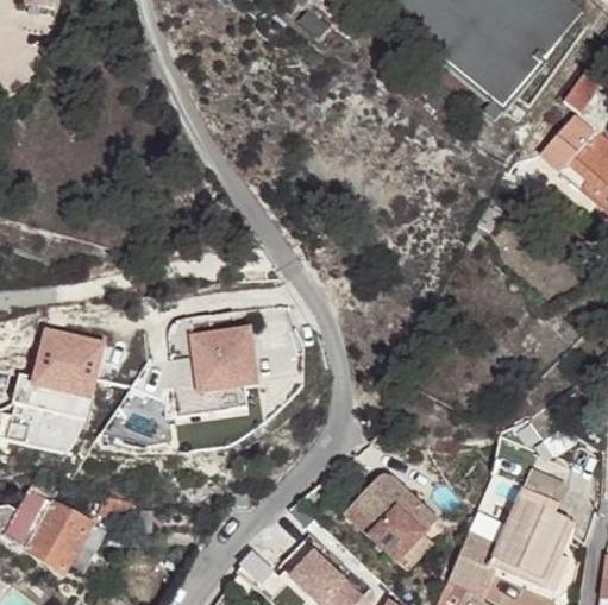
[(317,18),(326,7),(318,0),(298,0),(296,1),(317,18)]
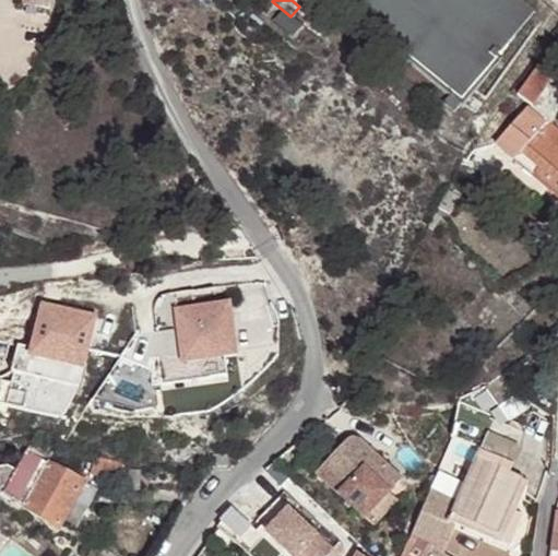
[(557,51),(550,47),(518,91),(533,103),(557,69),(557,51)]
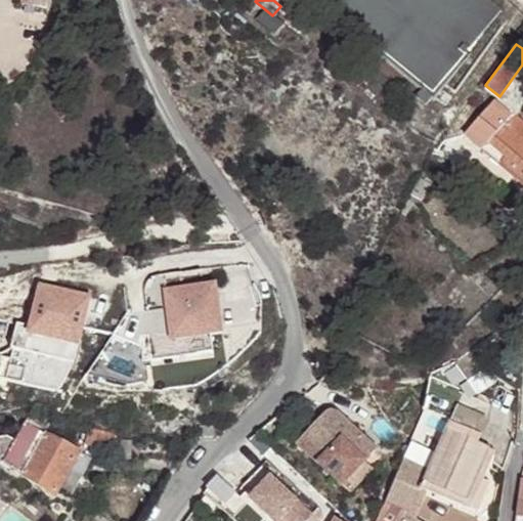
[(522,182),(522,123),(510,112),(486,139),(511,161),(505,168),(522,182)]
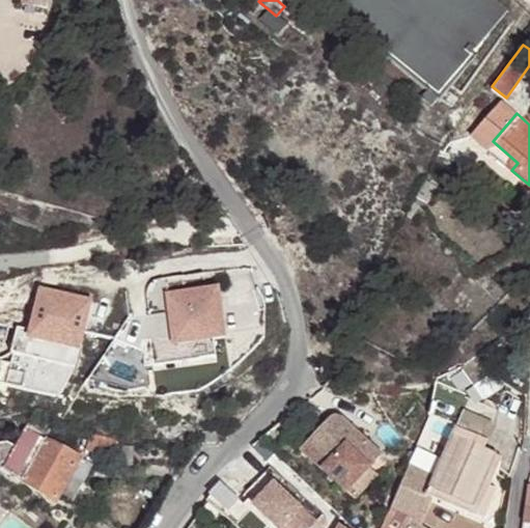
[(478,159),(529,202),(529,185),(511,170),(518,163),(493,141),(478,159)]
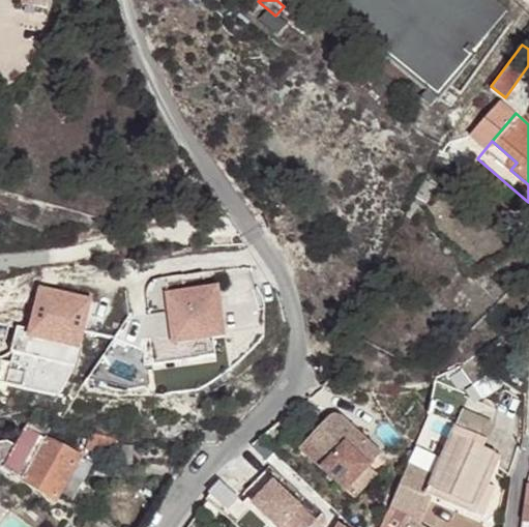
[(217,287),(166,293),(172,334),(149,338),(151,363),(215,355),(214,338),(224,337),(217,287)]
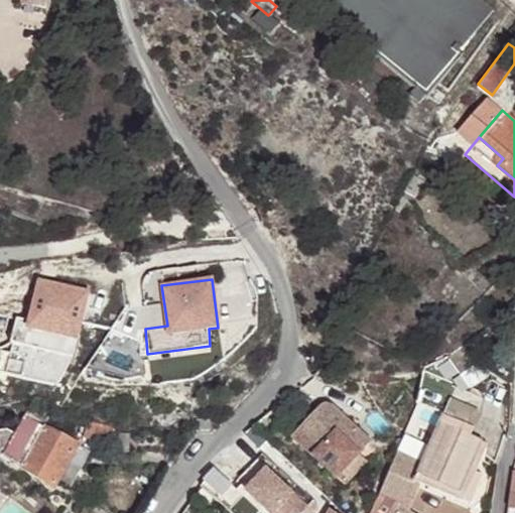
[(85,291),(35,281),(26,321),(13,317),(8,343),(70,358),(85,291)]
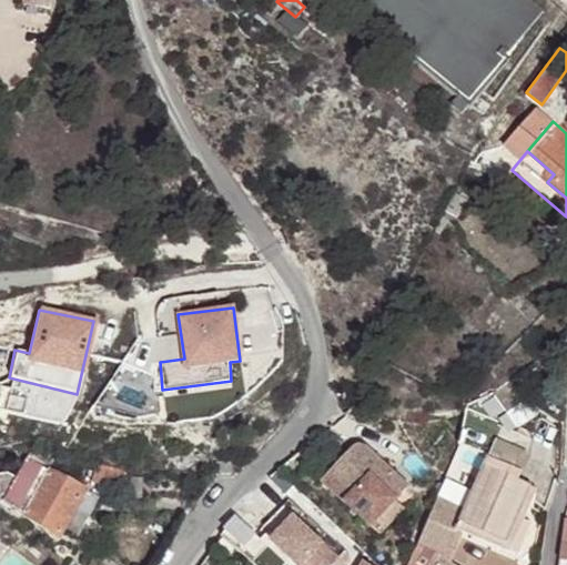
[(524,395),(523,394),(510,377),(493,390),(506,409),(524,395)]
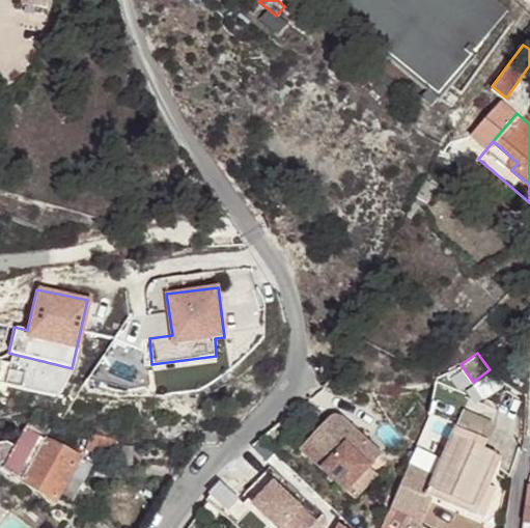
[(436,382),(441,390),(455,382),(449,372),(436,382)]
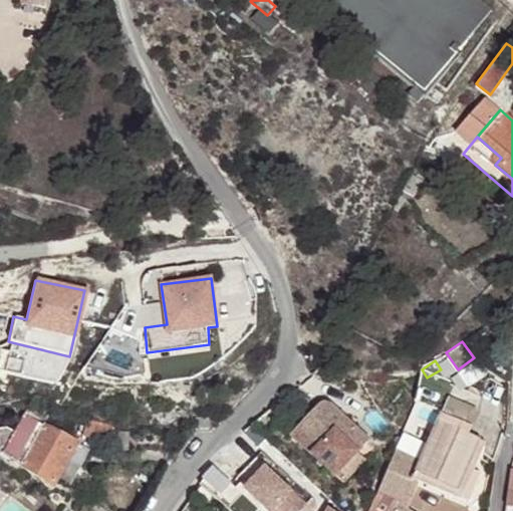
[(420,459),(415,471),(420,474),(457,490),(470,495),(480,472),(467,467),(480,437),(464,431),(475,407),(448,395),(420,459)]
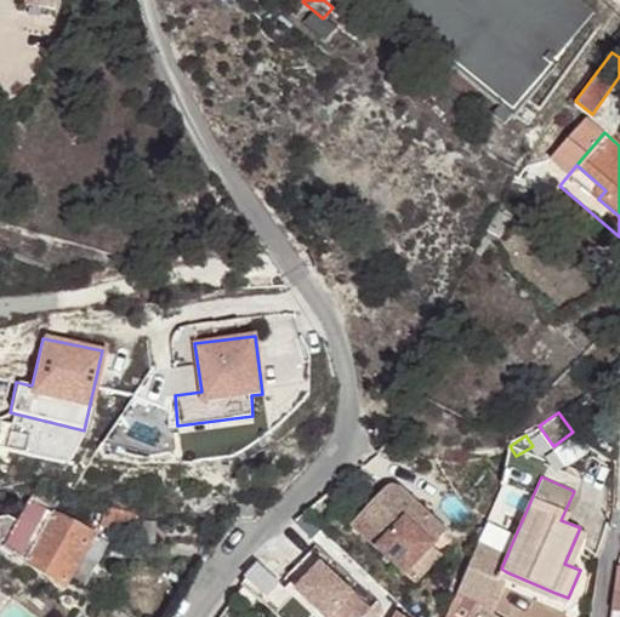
[(385,485),(359,513),(386,536),(376,546),(415,581),(441,553),(430,543),(444,527),(399,487),(398,485),(396,485),(394,484),(392,484),(390,483),(387,484),(385,485)]
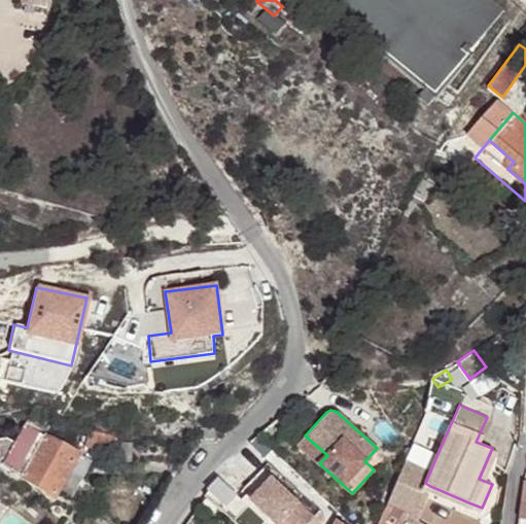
[(0,463),(53,494),(68,468),(80,476),(91,457),(23,420),(12,440),(5,435),(0,437),(0,463)]
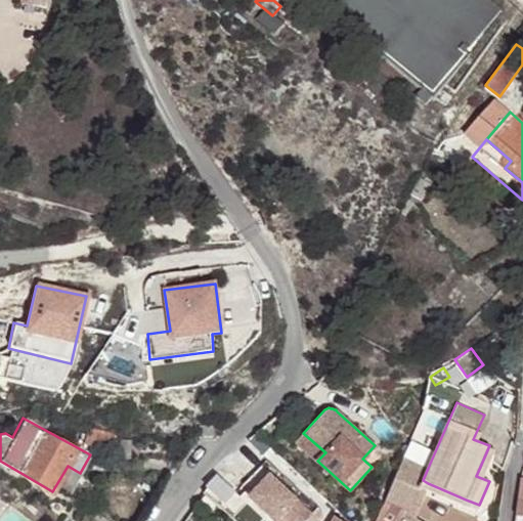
[(84,441),(104,449),(112,431),(90,423),(84,441)]
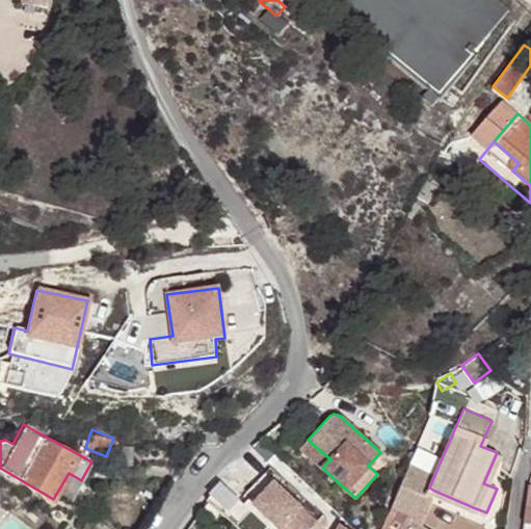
[(308,440),(300,447),(322,468),(330,459),(308,440)]
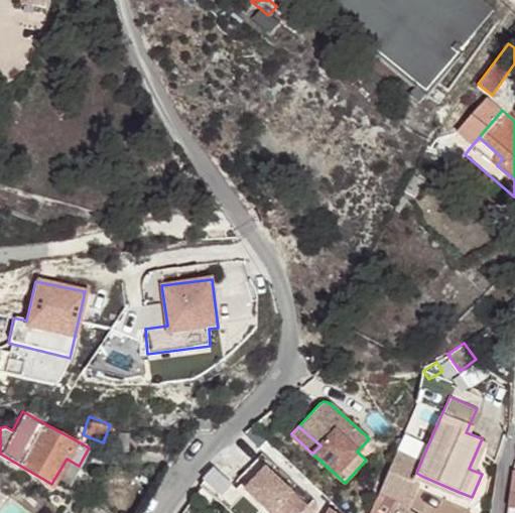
[(118,429),(117,449),(128,449),(128,429),(118,429)]
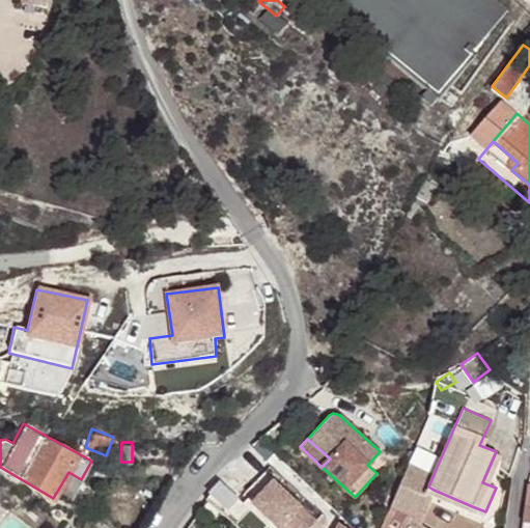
[(398,483),(390,507),(421,524),(430,498),(434,490),(428,487),(434,474),(407,462),(398,483)]
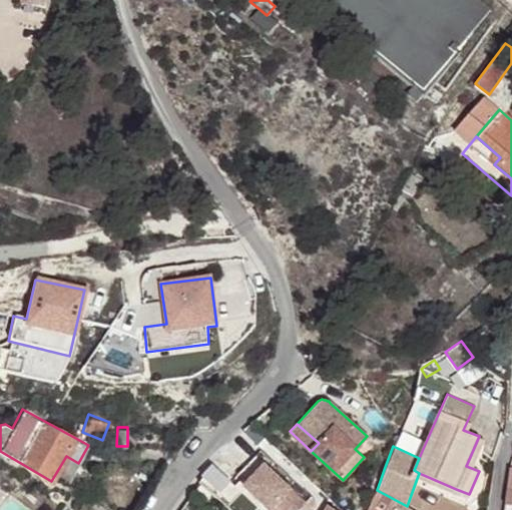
[(209,462),(197,480),(227,507),(241,492),(209,462)]
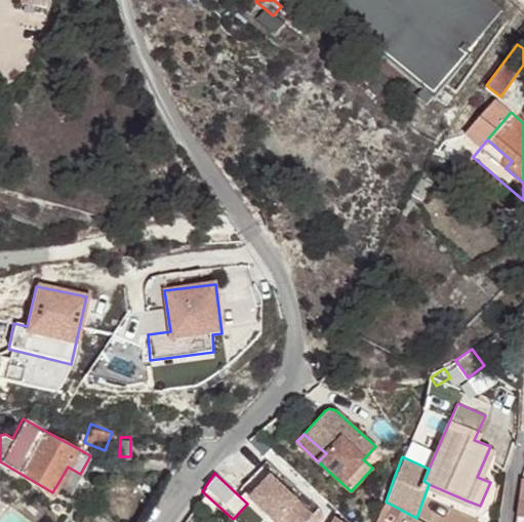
[(271,474),(248,496),(275,521),(296,498),(271,474)]
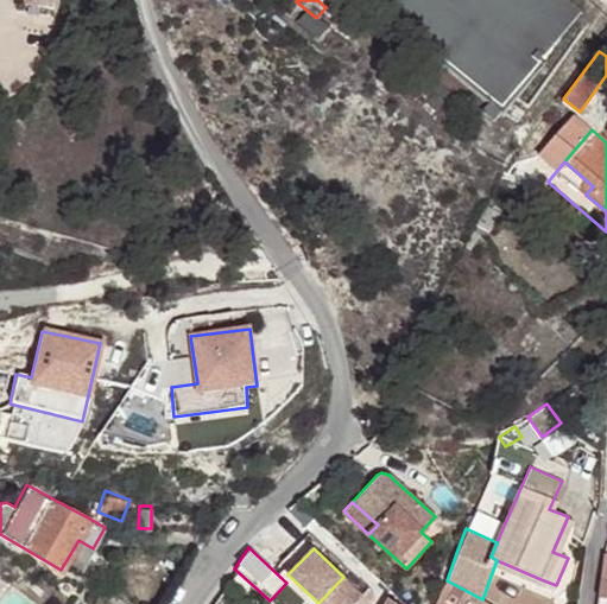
[(352,603),(361,593),(343,577),(318,603),(352,603)]
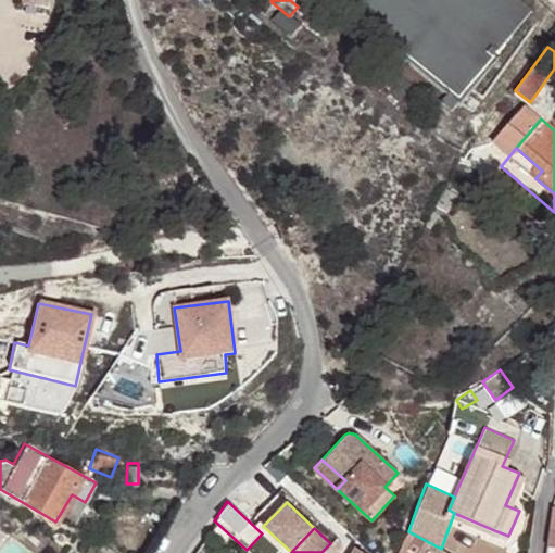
[(448,552),(441,549),(408,531),(401,547),(413,552),(448,552)]
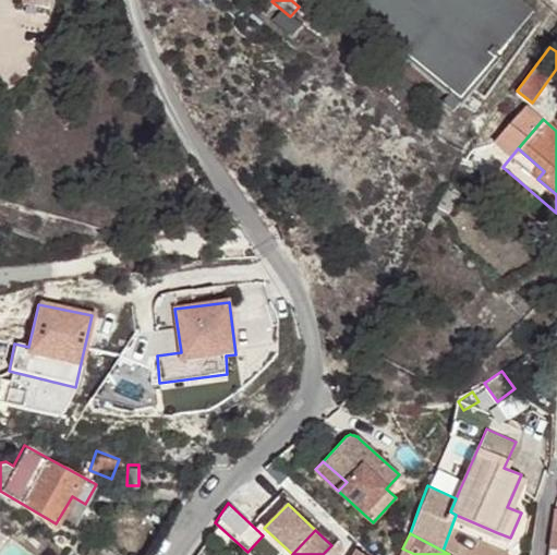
[(556,554),(556,546),(549,545),(547,554),(556,554)]
